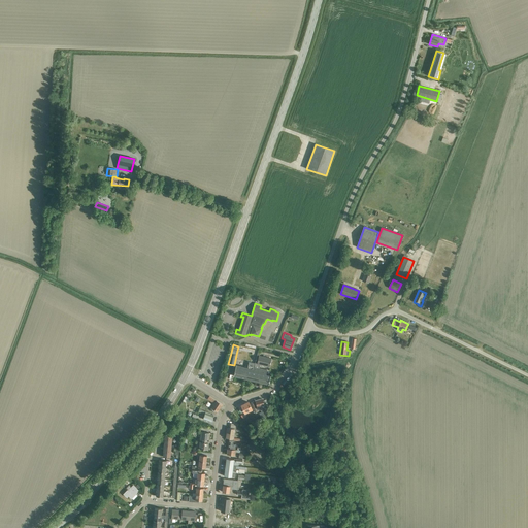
[(248,367),(244,378),(269,384),(269,380),(270,375),(266,374),(267,371),(267,370),(260,368),(259,368),(258,368),(258,367),(258,366),(259,365),(259,364),(261,364),(268,366),(269,366),(270,363),(271,358),(260,356),(261,350),(259,349),(256,363),(255,364),(255,366),(254,365),(252,365),(251,368),(248,367)]
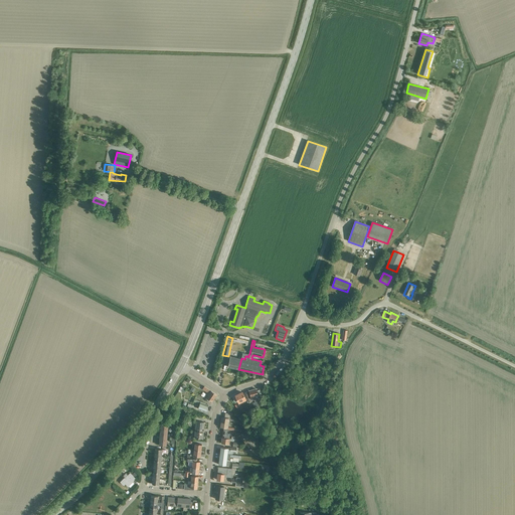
[(230,356),(227,366),(238,369),(241,358),(244,359),(245,356),(247,356),(248,357),(248,355),(249,354),(241,352),(239,358),(230,356)]
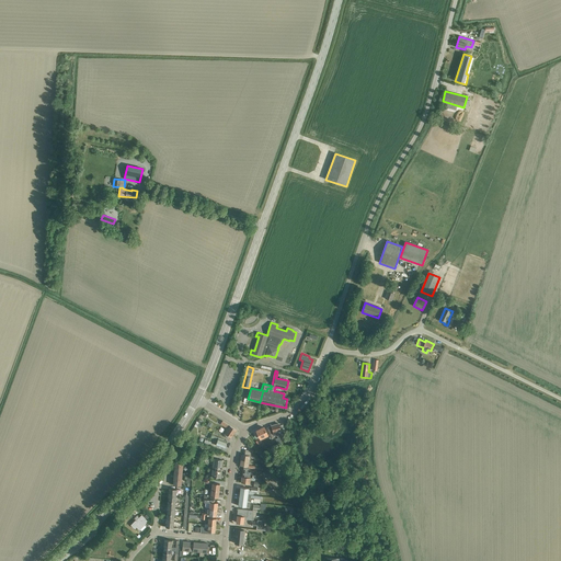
[(279,423),(272,425),(274,434),(276,433),(282,432),(281,430),(279,423)]
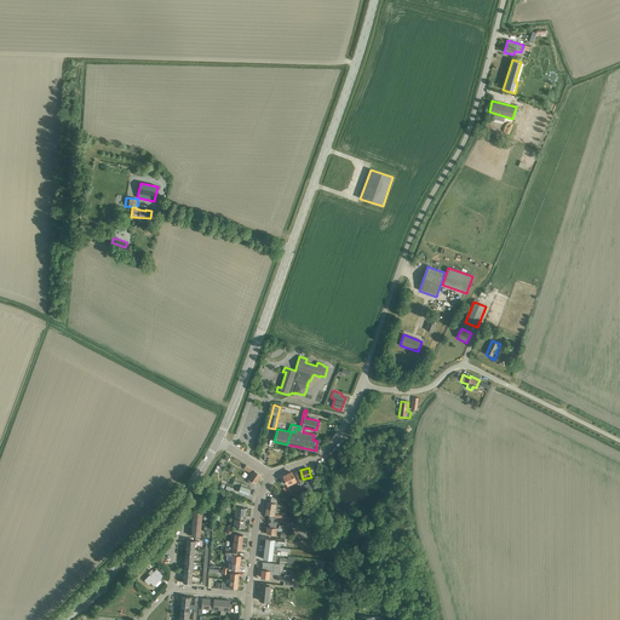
[(262,475),(254,470),(248,478),(256,483),(262,475)]
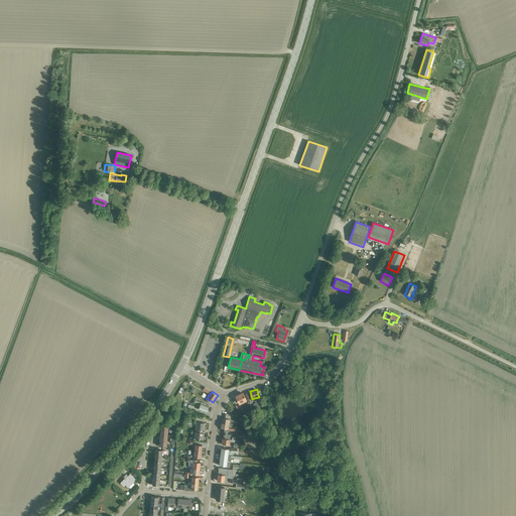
[(241,393),(236,395),(240,403),(247,399),(244,393),(241,394),(241,393)]
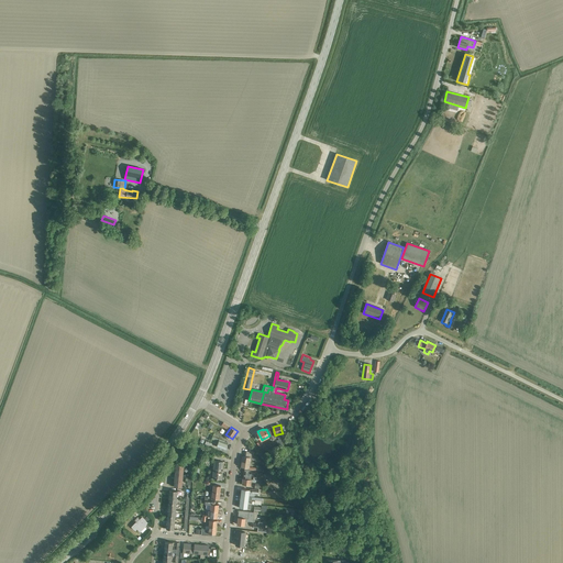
[(224,440),(213,435),(212,439),(218,440),(219,440),(217,446),(225,450),(228,442),(224,441),(224,440)]
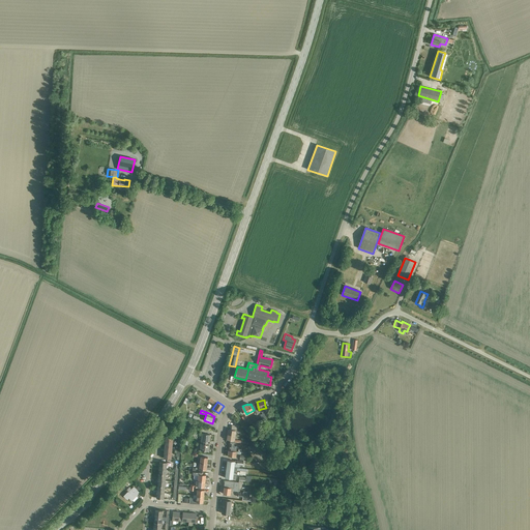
[(227,440),(237,441),(237,442),(241,443),(241,440),(237,439),(237,440),(235,439),(235,438),(236,438),(237,435),(236,435),(237,425),(231,424),(231,429),(229,429),(227,440)]
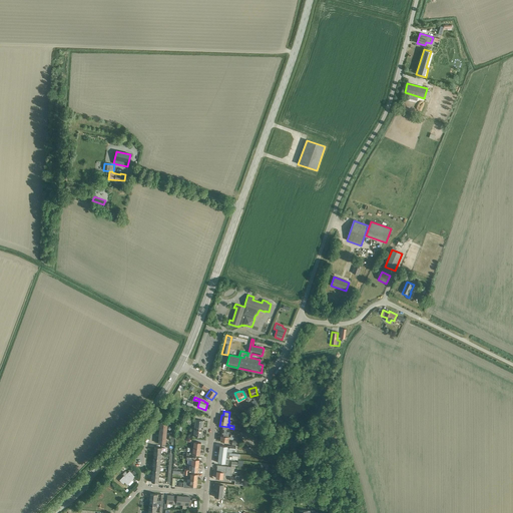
[(203,420),(195,419),(193,435),(201,436),(203,420)]
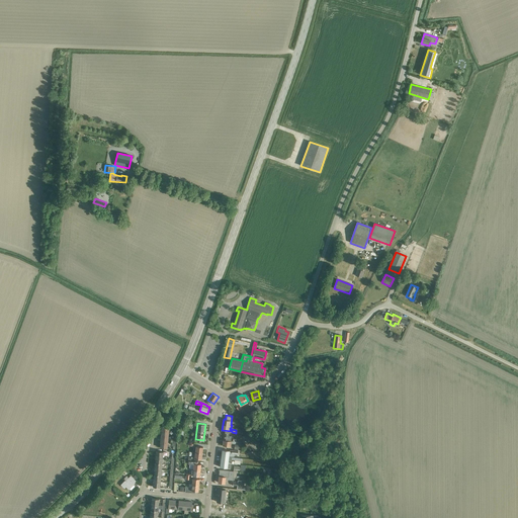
[(224,439),(232,440),(232,435),(230,435),(230,431),(225,430),(224,439)]
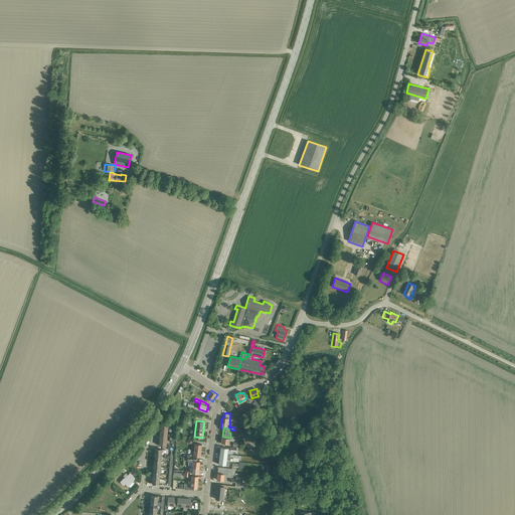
[(187,458),(187,461),(189,461),(188,466),(189,466),(193,466),(199,467),(200,461),(193,461),(193,460),(193,459),(192,458),(190,458),(187,458)]
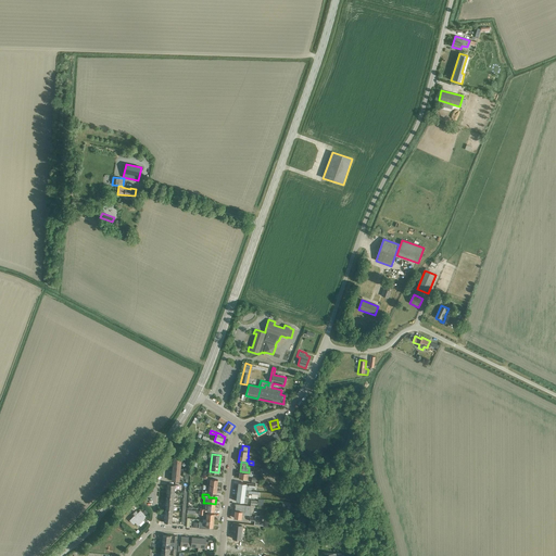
[(235,518),(238,518),(241,519),(242,519),(242,518),(242,515),(250,515),(251,507),(251,506),(236,504),(236,507),(235,510),(235,514),(235,518)]
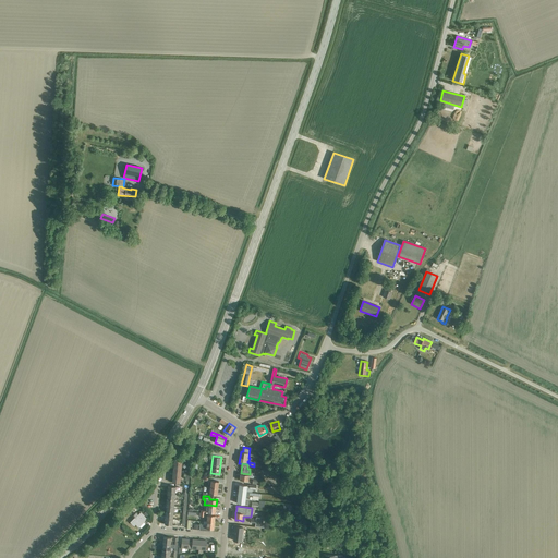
[(135,518),(131,522),(134,525),(136,523),(138,526),(145,521),(144,520),(146,518),(141,512),(135,519),(135,518)]
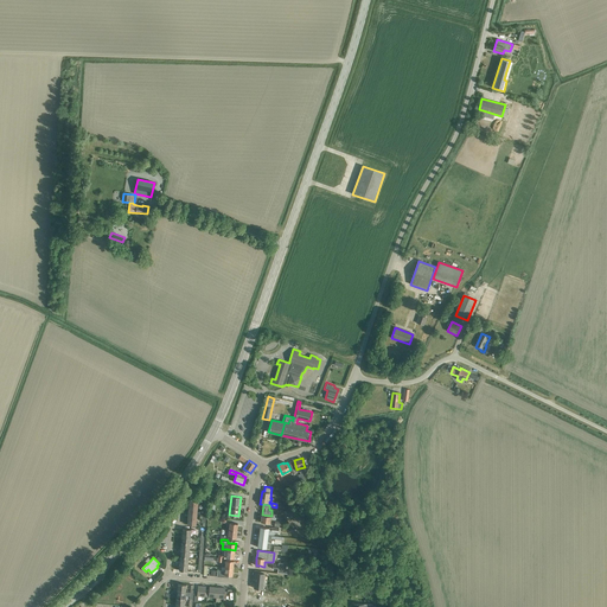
[(279,568),(278,573),(288,574),(288,569),(286,569),(287,563),(279,563),(279,564),(279,568)]
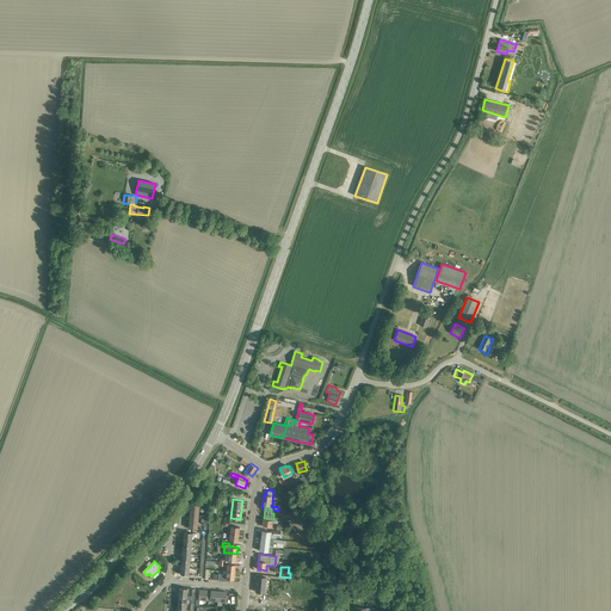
[(218,580),(226,581),(230,581),(230,580),(230,579),(233,579),(234,579),(235,572),(227,571),(227,572),(227,575),(218,574),(218,576),(218,580)]
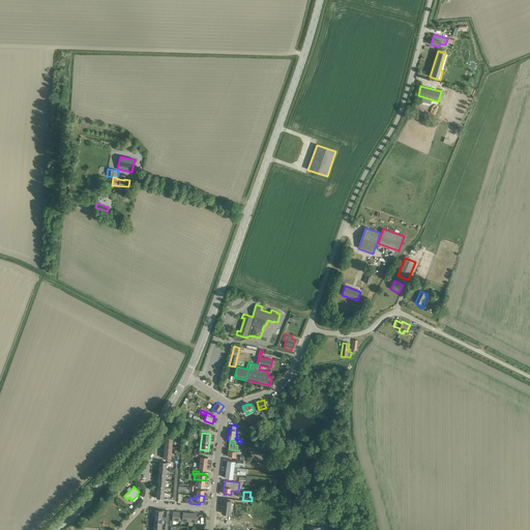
[(230,513),(231,500),(224,499),(223,512),(230,513)]
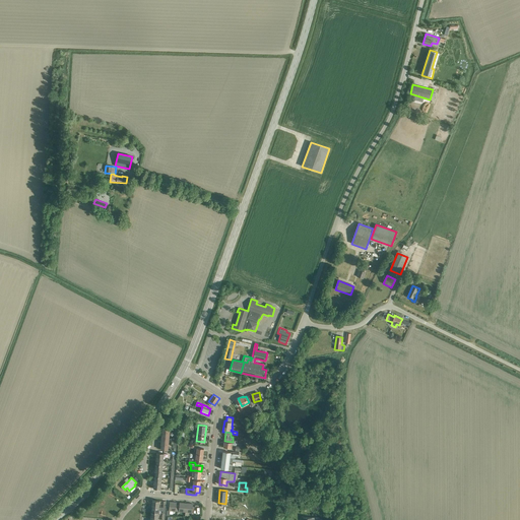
[(178,511),(178,505),(177,505),(177,502),(170,502),(169,510),(178,511)]
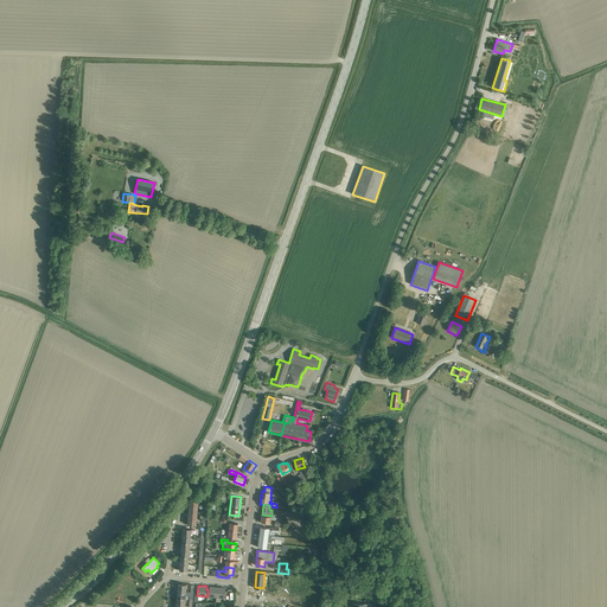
[(208,589),(208,596),(217,598),(218,587),(210,587),(210,589),(208,589)]
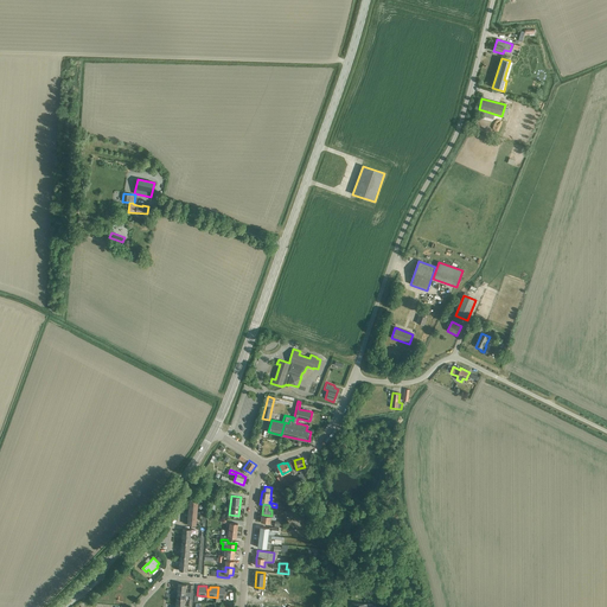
[(218,587),(217,598),(227,599),(228,590),(225,590),(225,588),(218,587)]
